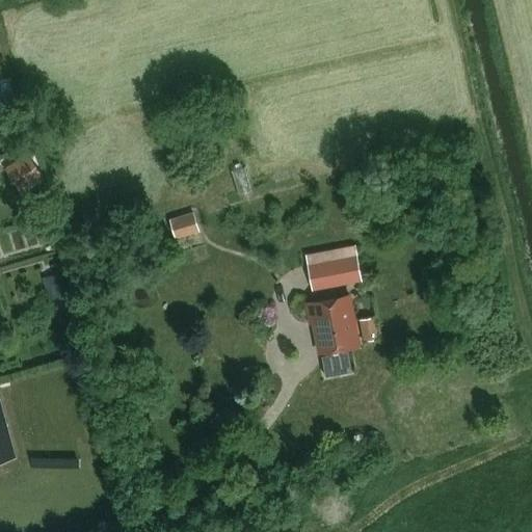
[(29,153),(5,168),(20,191),(44,176),(29,153)]
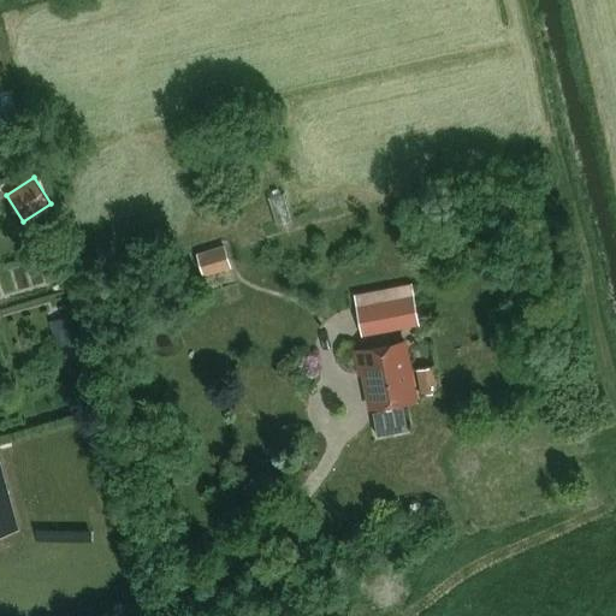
[(225,244),(196,253),(203,276),(232,266),(225,244)]
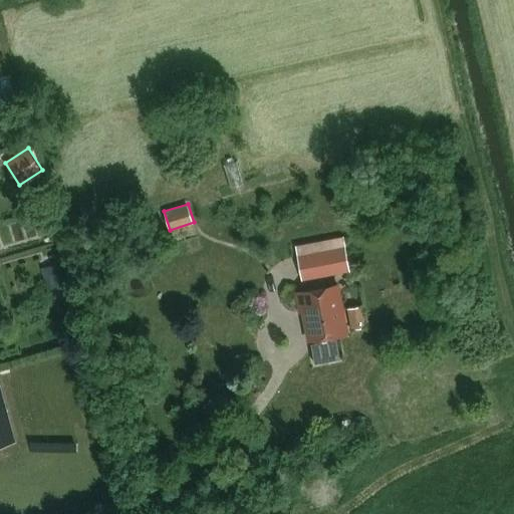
[(345,246),(298,255),(302,278),(350,269),(345,246)]
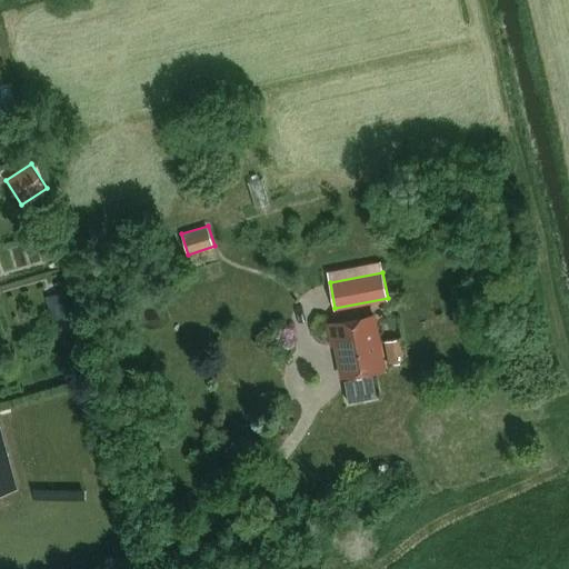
[(61,292),(46,297),(52,320),(67,317),(61,292)]
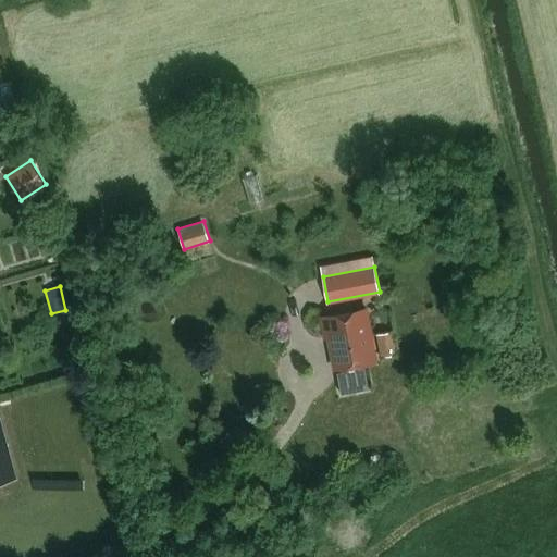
[(366,308),(322,317),(326,337),(331,336),(337,368),(343,367),(344,371),(337,372),(342,394),(370,388),(366,367),(359,368),(359,363),(375,360),(366,308)]
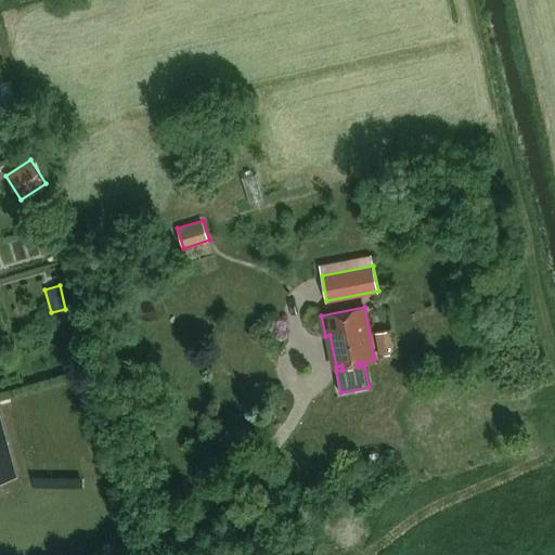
[(0,412),(0,479),(16,475),(0,412)]
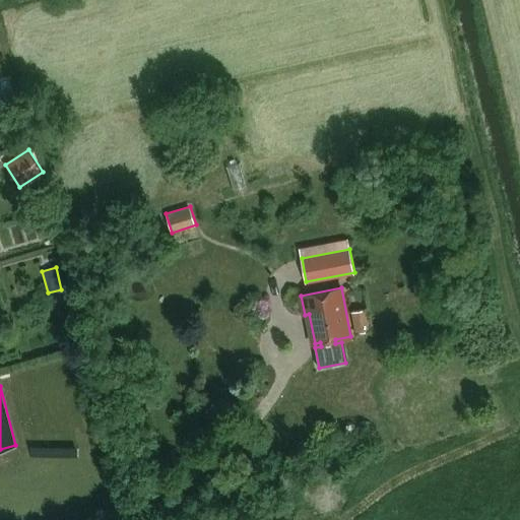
All buildings are outlined.
